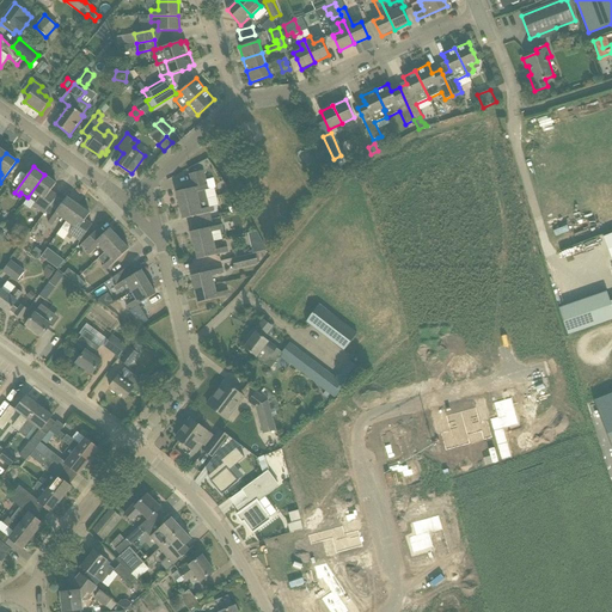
[(176,193),(179,206),(208,199),(206,190),(208,190),(207,184),(204,185),(204,183),(207,183),(203,171),(189,175),(193,188),(176,193)]
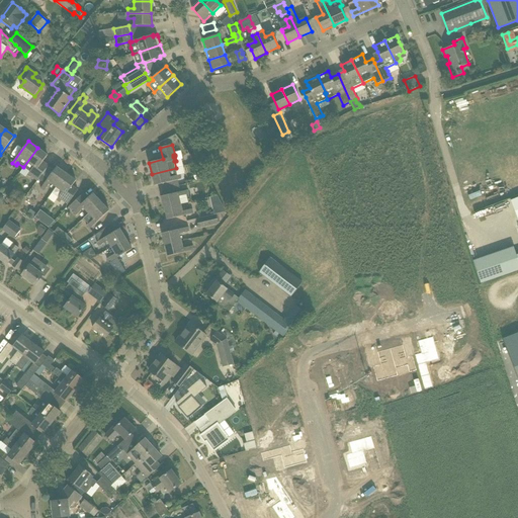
[(28,174),(37,181),(49,166),(42,162),(48,155),(37,148),(23,167),(29,172),(28,174)]
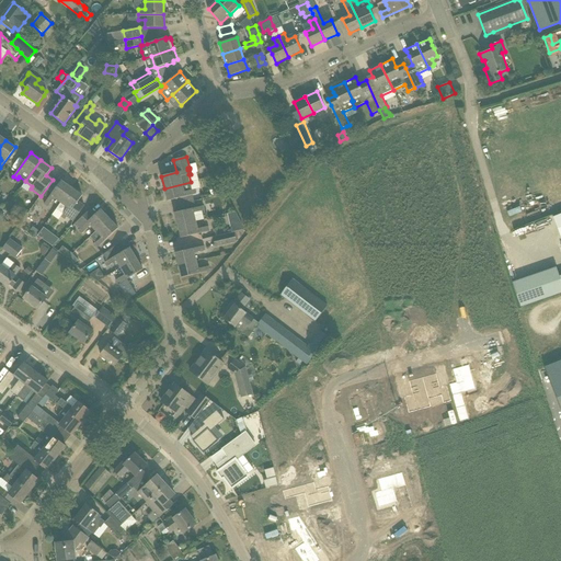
[(61,181),(44,204),(48,207),(55,198),(60,203),(52,216),(57,209),(71,189),(61,181)]
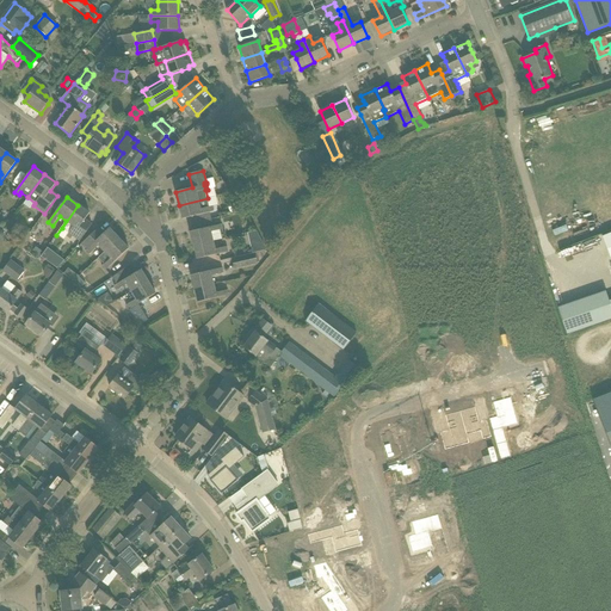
[(208,198),(179,205),(183,220),(191,217),(193,223),(211,220),(209,213),(214,211),(213,207),(209,207),(208,198)]
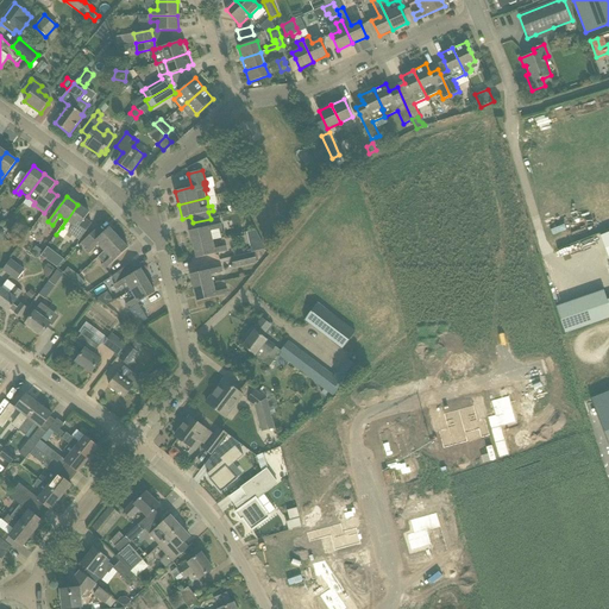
[(77,205),(62,227),(69,232),(67,236),(70,238),(73,236),(80,240),(92,224),(85,219),(89,213),(77,205)]
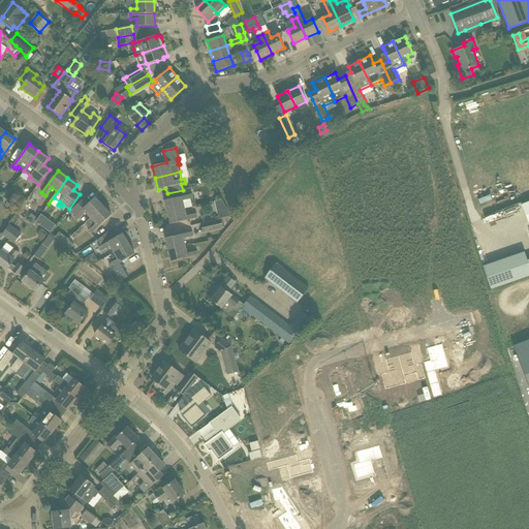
[(168,199),(164,200),(167,213),(185,209),(183,200),(192,198),(191,194),(184,196),(183,190),(167,193),(168,199)]
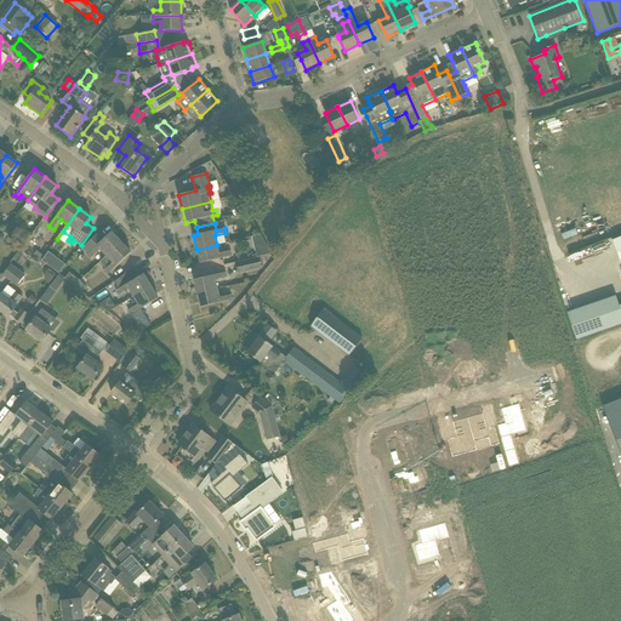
[(7,232),(13,237),(18,231),(13,226),(7,232)]
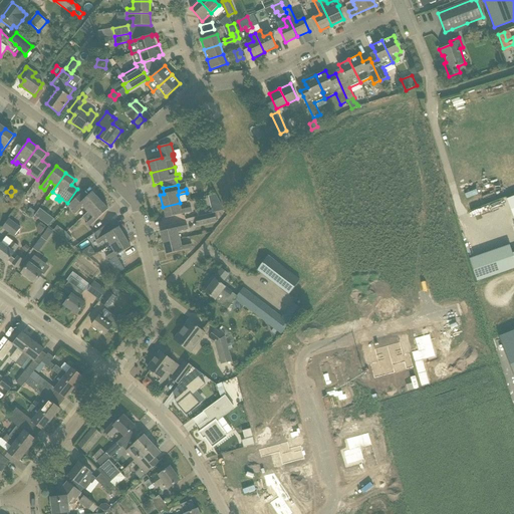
[(68,206),(75,213),(83,207),(88,212),(100,201),(92,192),(85,198),(81,193),(68,206)]
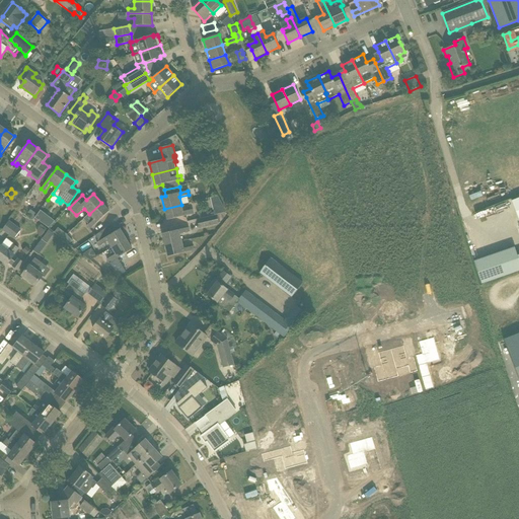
[(211,198),(215,215),(226,212),(224,208),(217,197),(211,198)]
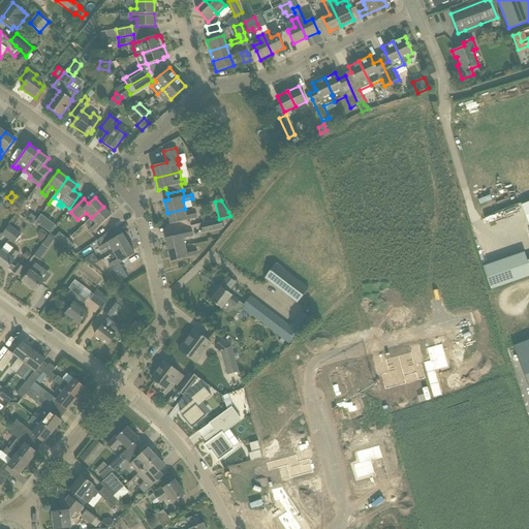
[(89,230),(92,234),(112,215),(103,207),(91,218),(96,223),(89,230)]
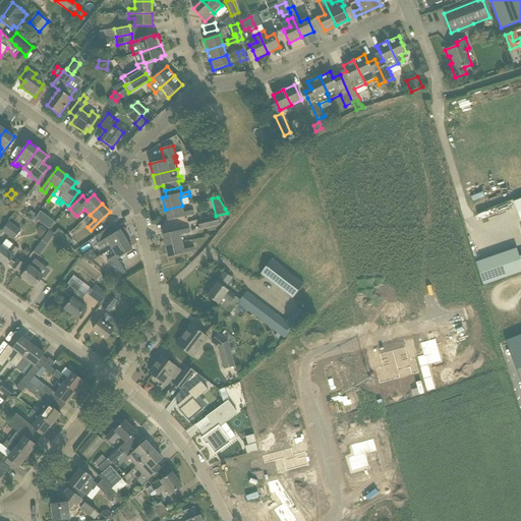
[(182,206),(165,210),(168,221),(194,214),(193,210),(184,213),(182,206)]
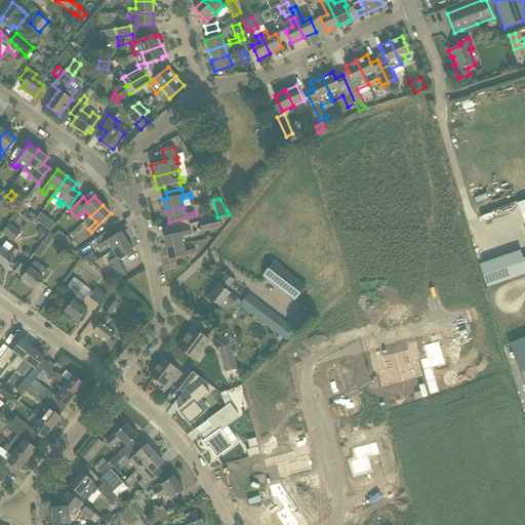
[(28,215),(35,220),(37,217),(31,212),(28,215)]
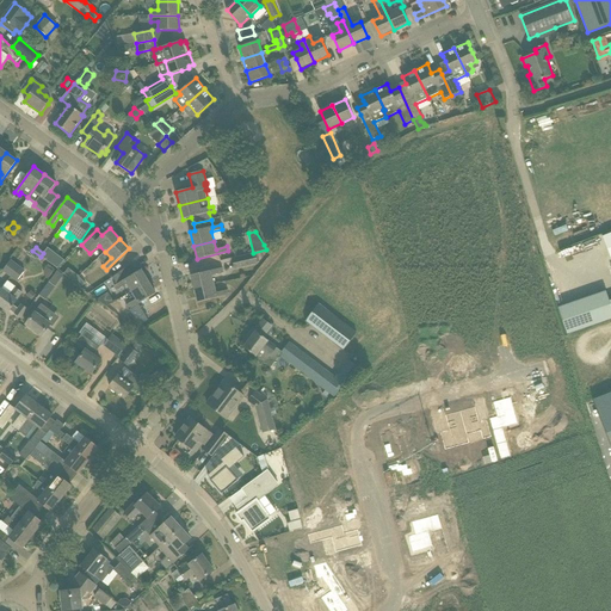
[(43,253),(41,257),(47,261),(53,253),(47,248),(43,253)]
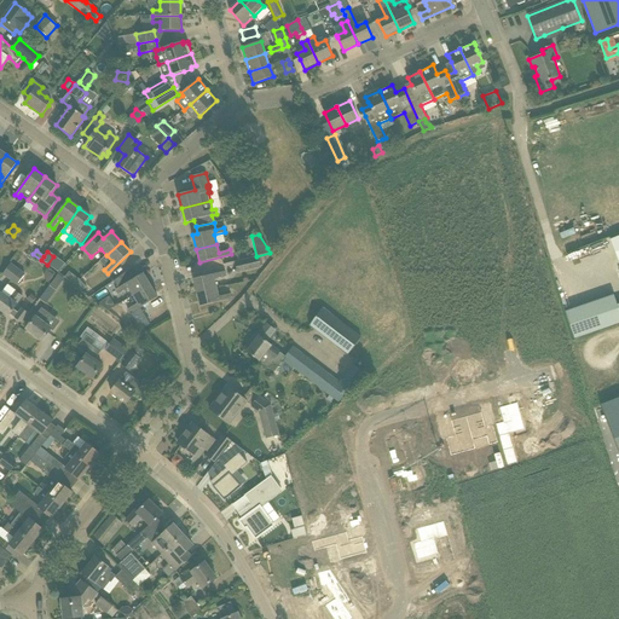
[(235,261),(237,273),(260,267),(258,256),(235,261)]
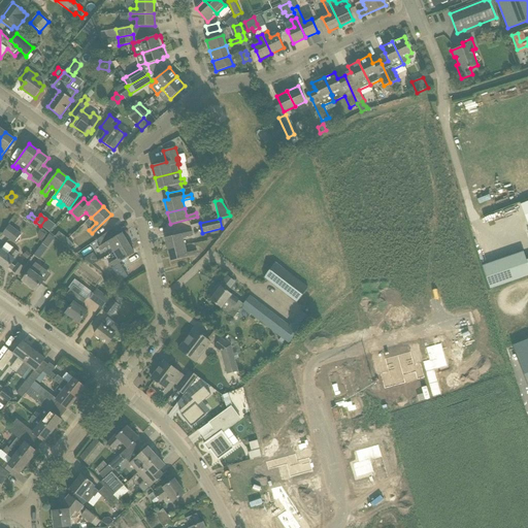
[(2,234),(14,242),(21,234),(9,226),(2,234)]
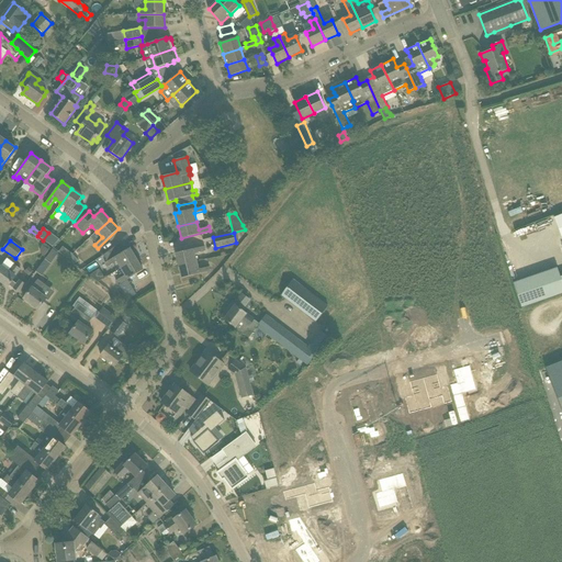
[(116,261),(121,269),(136,259),(131,248),(126,250),(122,243),(103,256),(107,261),(105,262),(108,267),(116,261)]
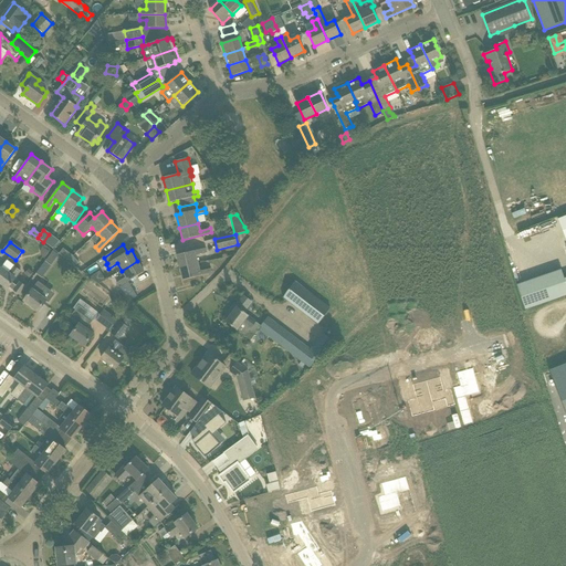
[(206,248),(177,255),(180,268),(198,263),(197,255),(207,252),(206,248)]
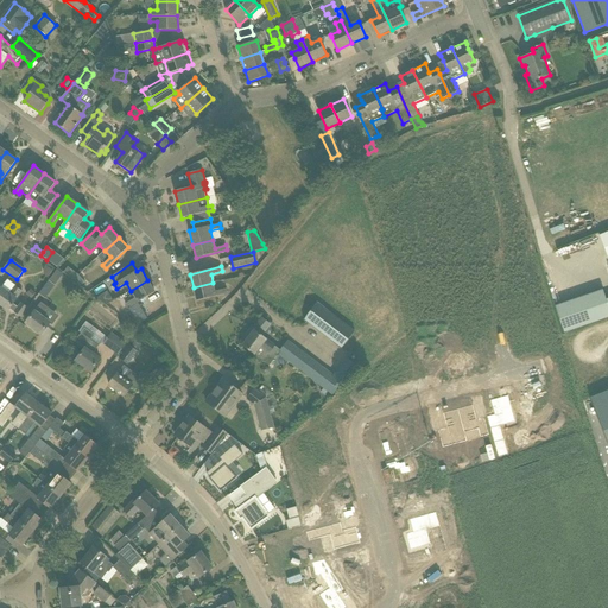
[(57,270),(52,276),(58,280),(63,274),(57,270)]
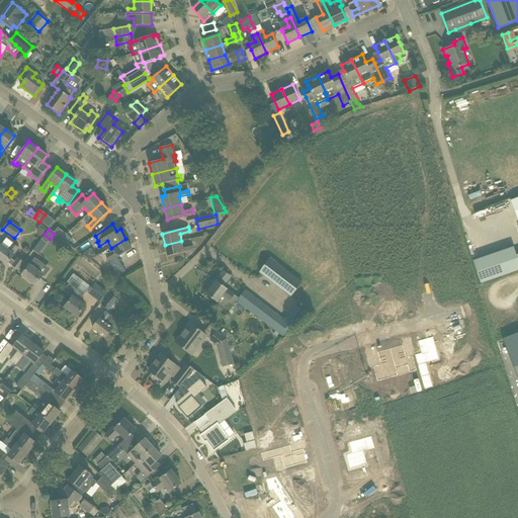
[(66,236),(62,239),(63,239),(68,244),(72,241),(67,235),(66,236)]
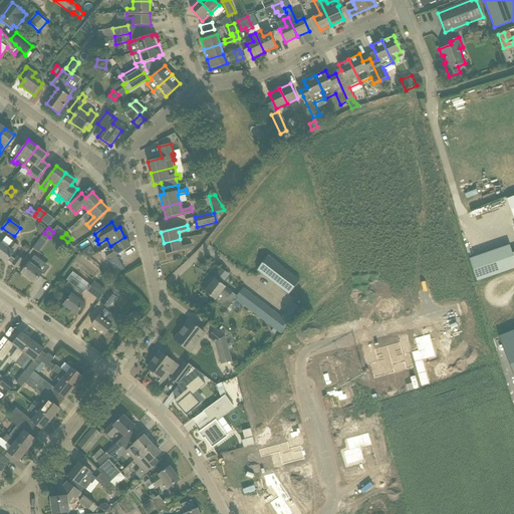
[(105,257),(107,261),(131,247),(124,237),(110,246),(114,252),(105,257)]
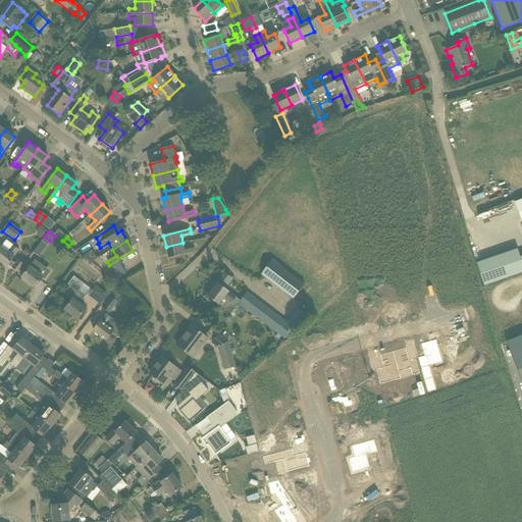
[(183,243),(166,247),(169,259),(195,252),(194,248),(185,250),(183,243)]
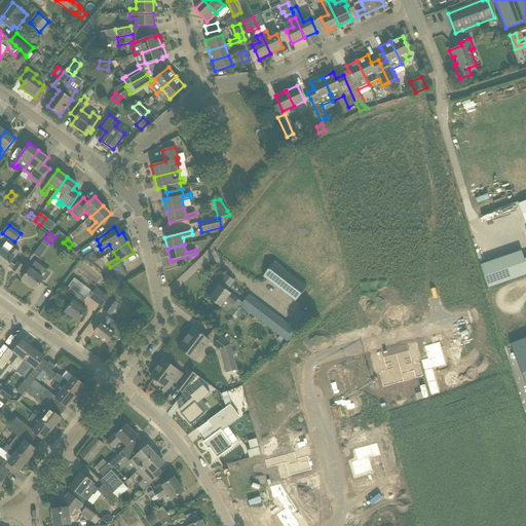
[(12,270),(19,274),(24,267),(17,262),(14,266),(10,263),(19,252),(12,248),(7,254),(1,249),(0,250),(0,263),(7,268),(8,266),(12,269),(12,270)]
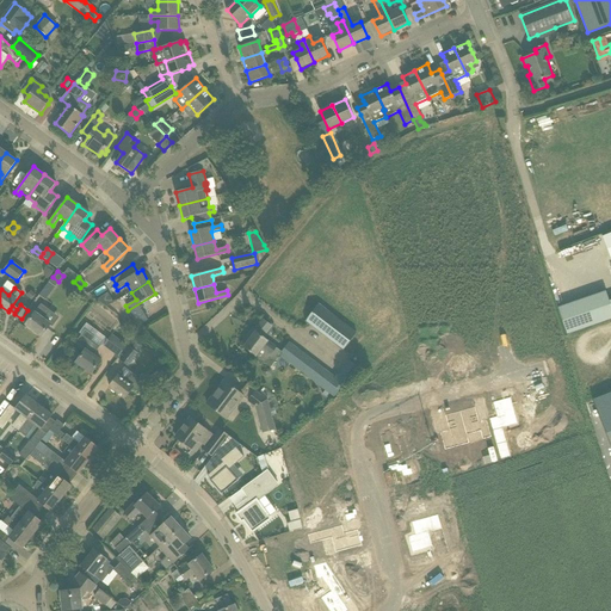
[(557,308),(567,334),(610,319),(610,307),(605,291),(557,308)]
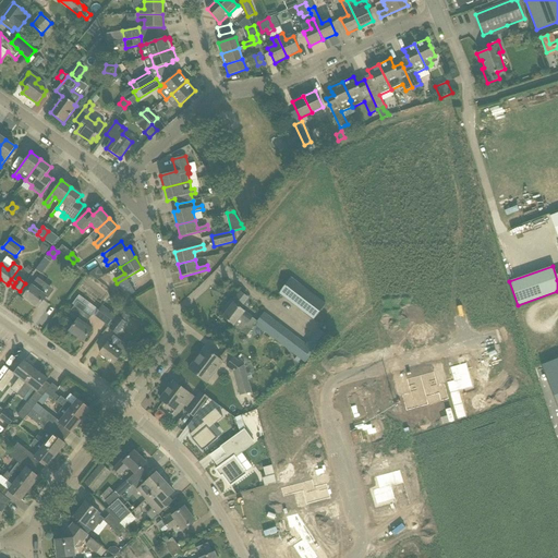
[(98,267),(88,274),(89,275),(97,280),(105,276),(98,267)]
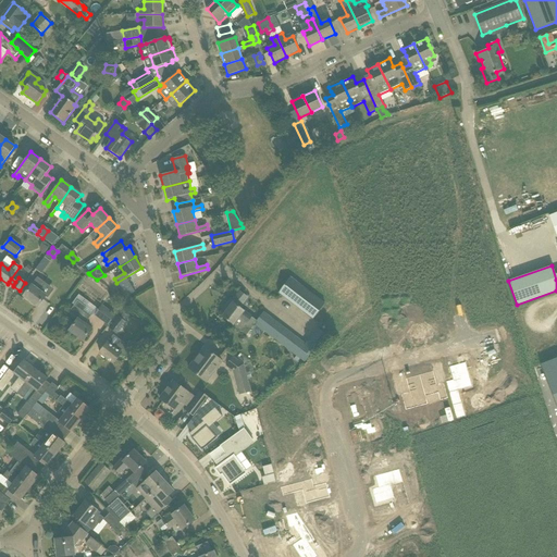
[(23,296),(37,307),(46,296),(39,291),(45,283),(37,277),(23,296)]
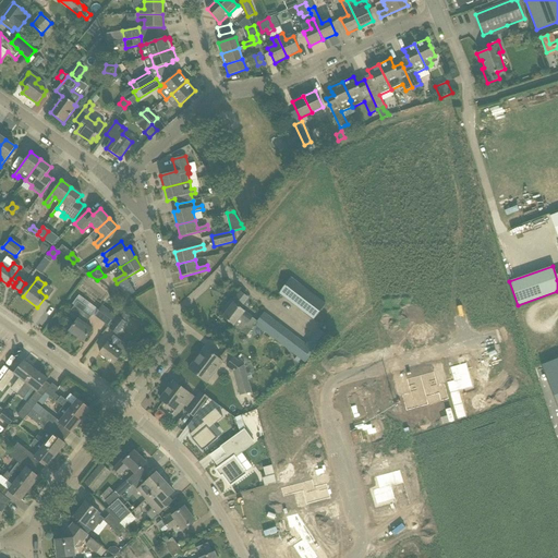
[(278,293),(314,320),(326,304),(291,278),(278,293)]
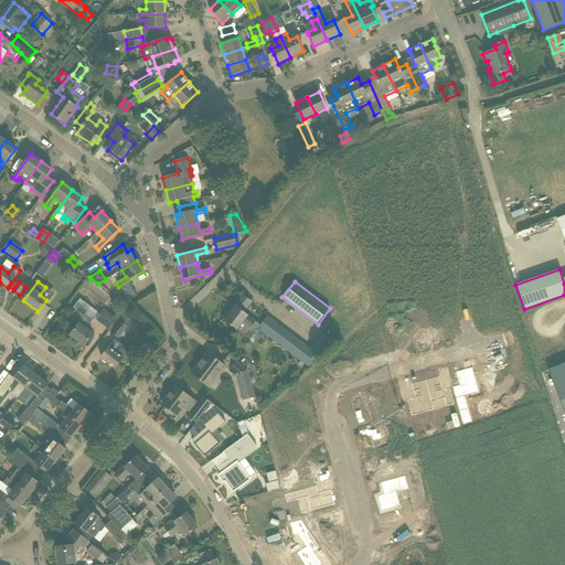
[(132,288),(123,294),(128,302),(137,297),(132,288)]
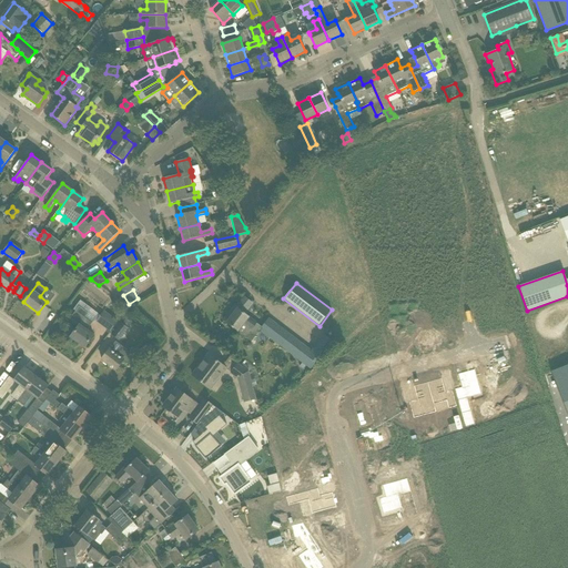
[(71,301),(60,292),(48,310),(59,317),(71,301)]
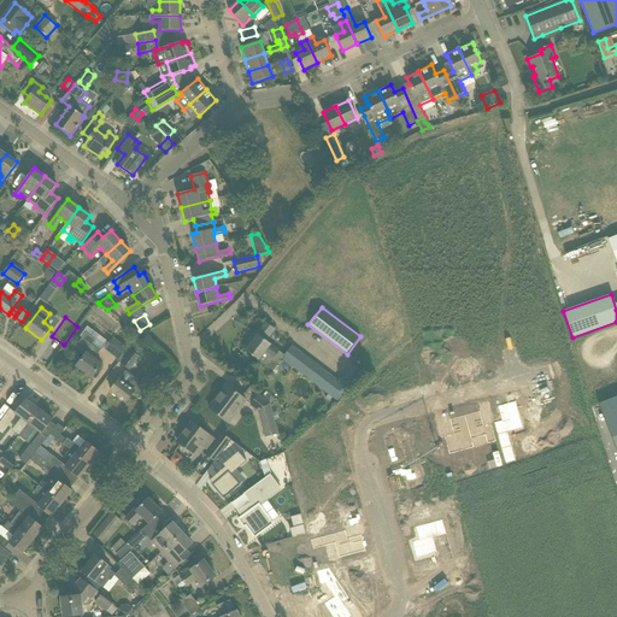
[(251,338),(242,348),(258,360),(265,365),(272,371),(282,359),(285,357),(285,356),(265,341),(274,329),(265,323),(257,334),(254,333),(254,334),(258,336),(254,340),(251,338)]
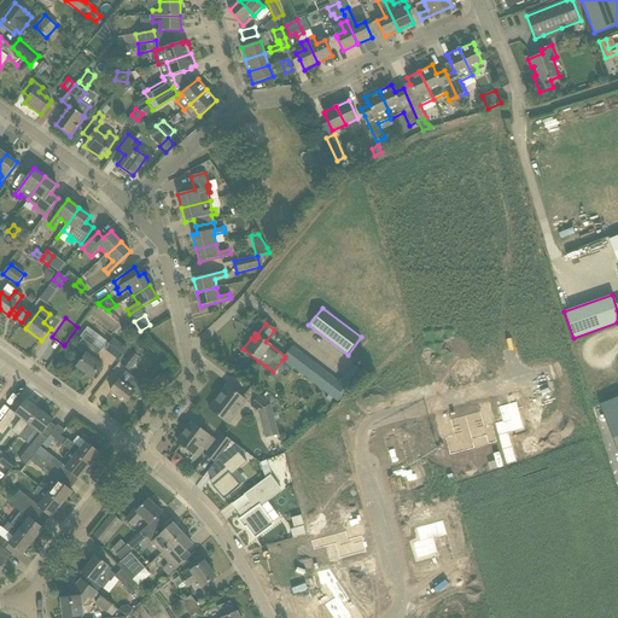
[(77,367),(93,378),(103,365),(93,359),(103,347),(120,359),(127,349),(112,339),(109,343),(87,327),(81,336),(82,338),(76,347),(86,354),(77,367)]
